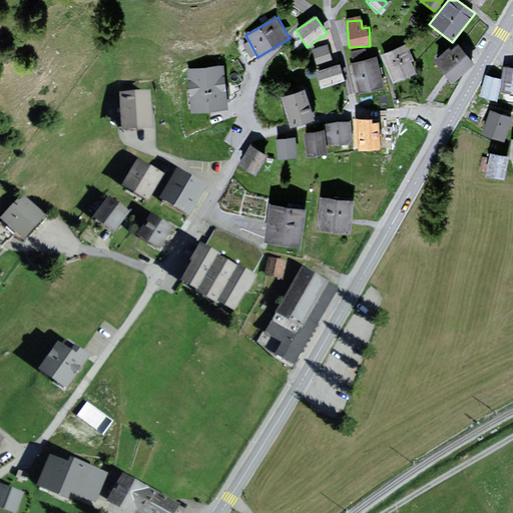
[(471,62),(455,41),(432,60),(449,80),(471,62)]
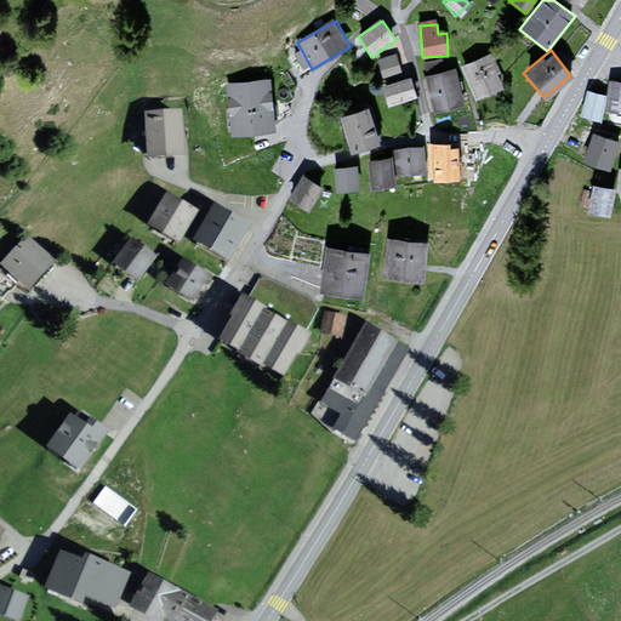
[(494,52),(460,66),(474,100),(501,89),(496,75),(502,72),(494,52)]
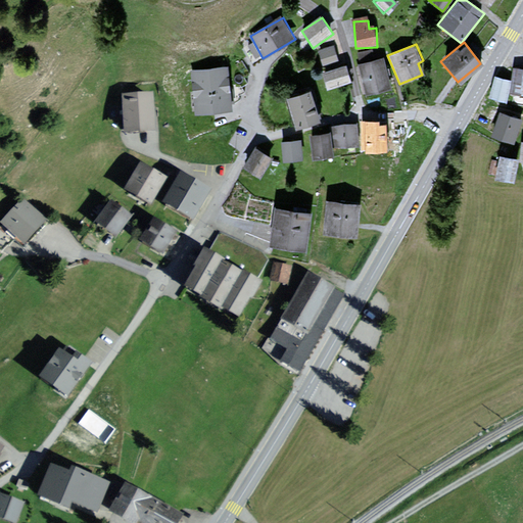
[(336,48),(321,51),(325,68),(340,65),(336,48)]
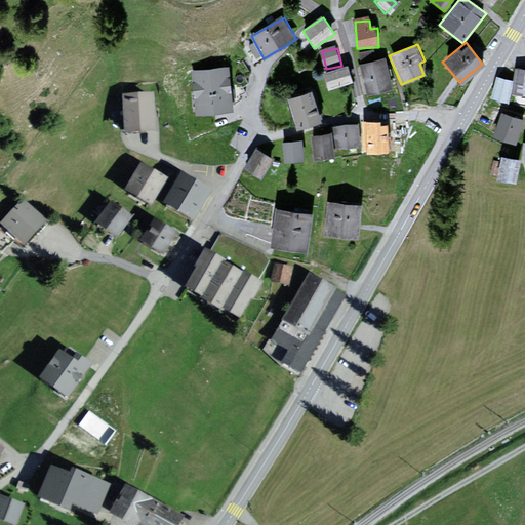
[(386,58),(360,66),(368,96),(394,89),(386,58)]
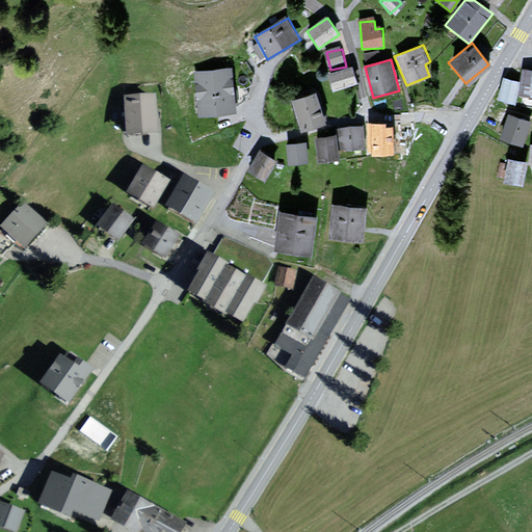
[(234,67),(191,70),(194,114),(236,112),(234,67)]
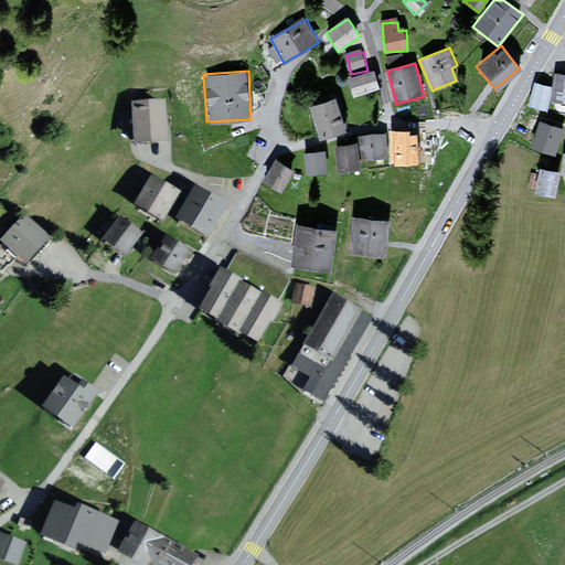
[(374,72),(348,80),(352,97),(379,89),(374,72)]
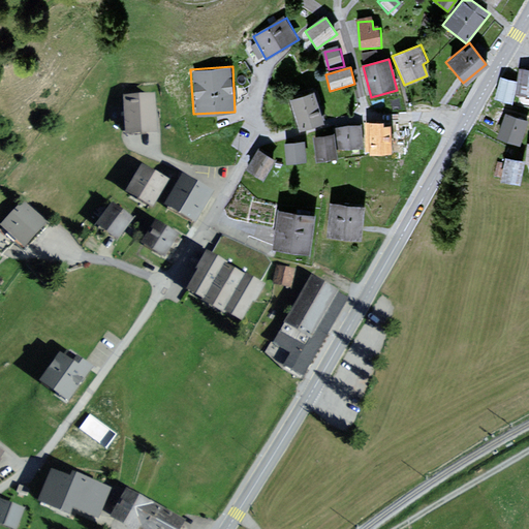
[(528,69),(520,68),(518,82),(516,95),(528,96),(528,69)]
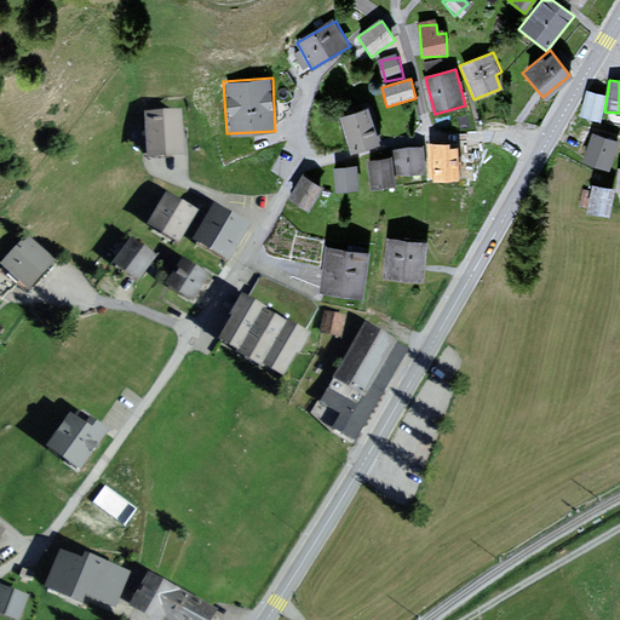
[(607,96),(586,90),(580,116),(600,121),(607,96)]
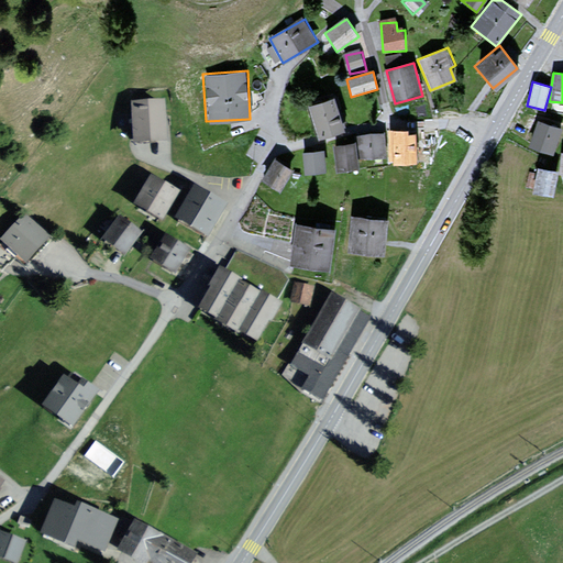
[(335,97),(307,106),(316,139),(345,130),(335,97)]
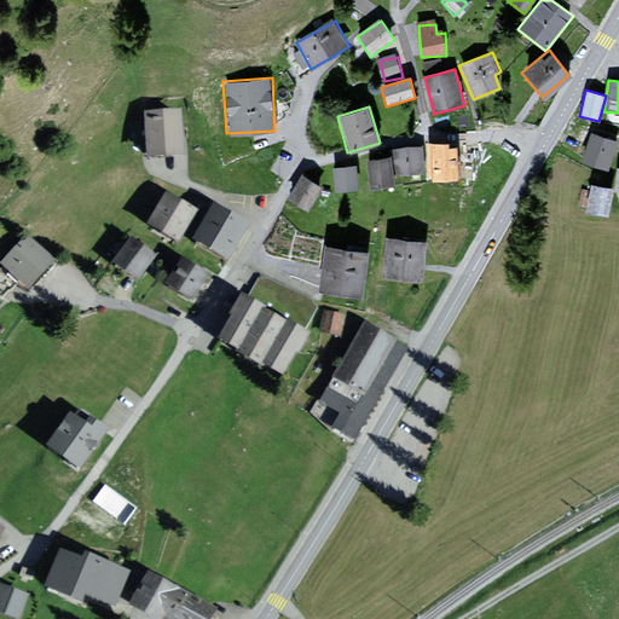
[(180,109),(143,110),(144,156),(181,156),(180,109)]
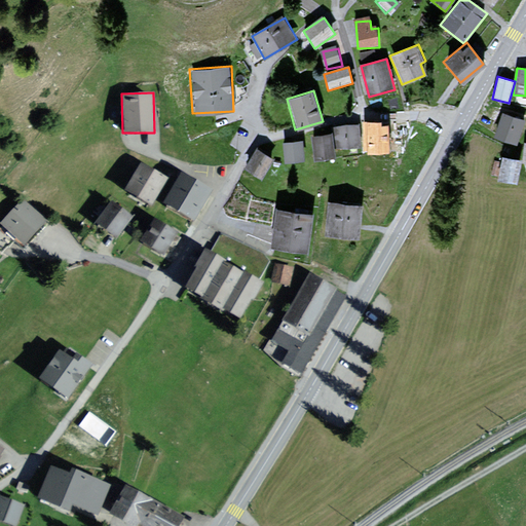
[(492,109),(479,104),(475,112),(488,118),(492,109)]
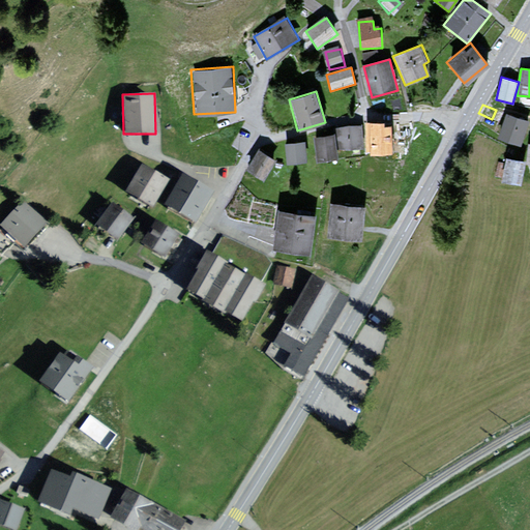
[(529,122),(507,114),(498,137),(520,145),(529,122)]
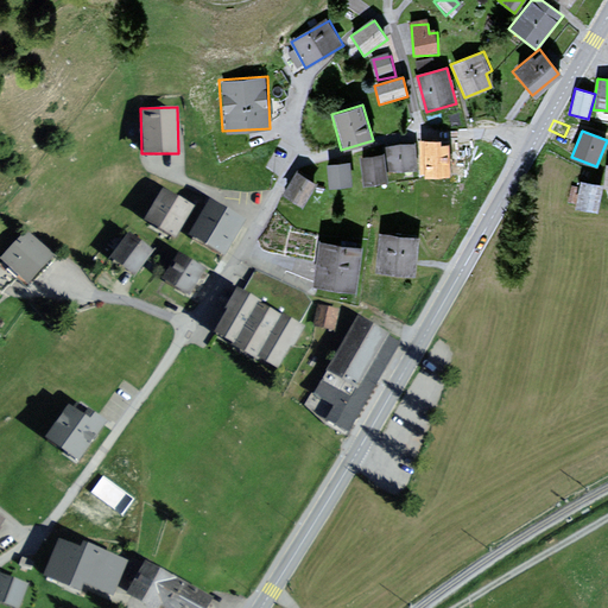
[(449,143),(420,144),(422,178),(450,177),(449,143)]
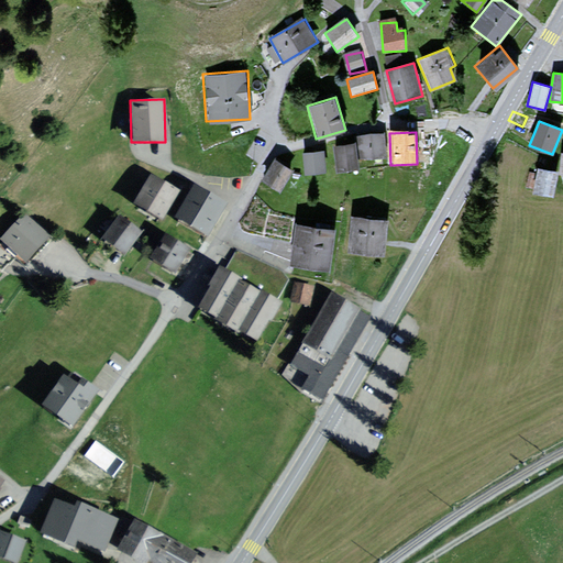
[(357,138),(360,161),(387,158),(385,135),(357,138)]
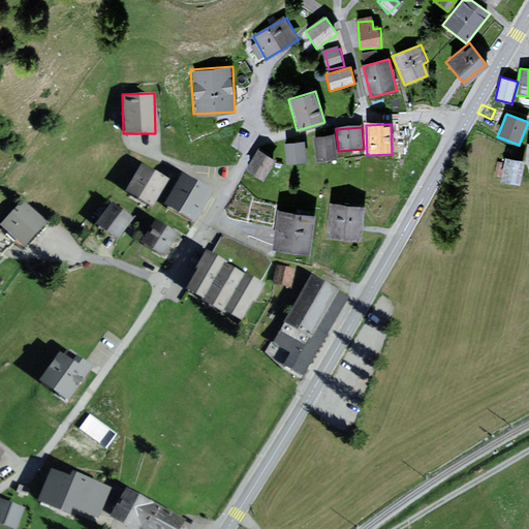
[(333,134),(311,137),(315,162),(337,159),(333,134)]
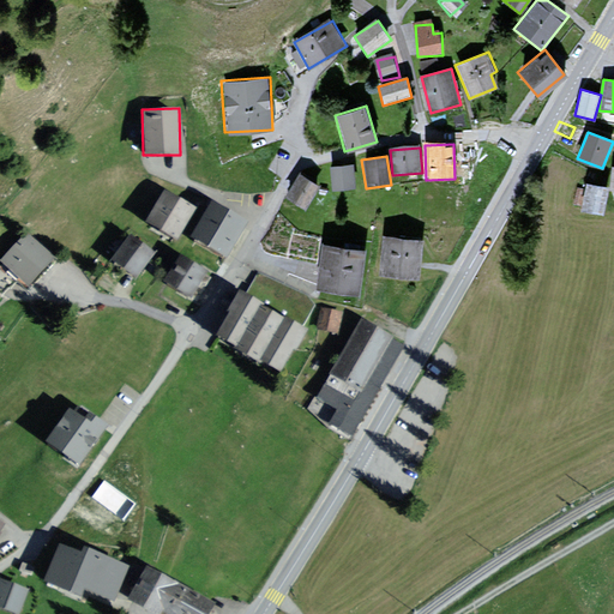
[(354,167),(331,169),(333,191),(356,188),(354,167)]
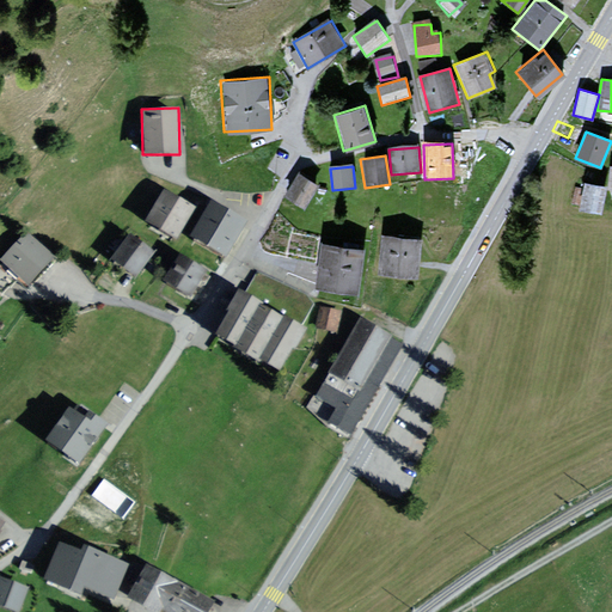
[(319,187),(300,173),(286,195),(305,208),(319,187)]
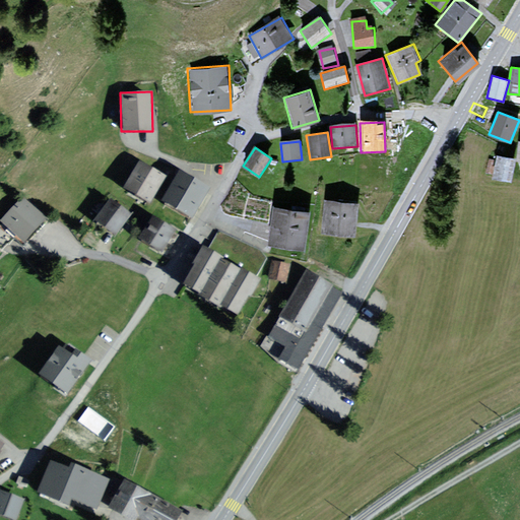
[(514,158),(495,154),(490,178),(509,182),(514,158)]
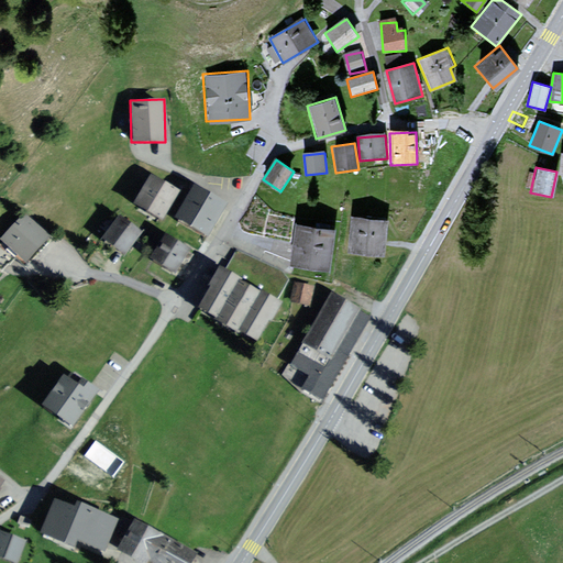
[(186,192),(155,173),(135,201),(166,221),(186,192)]
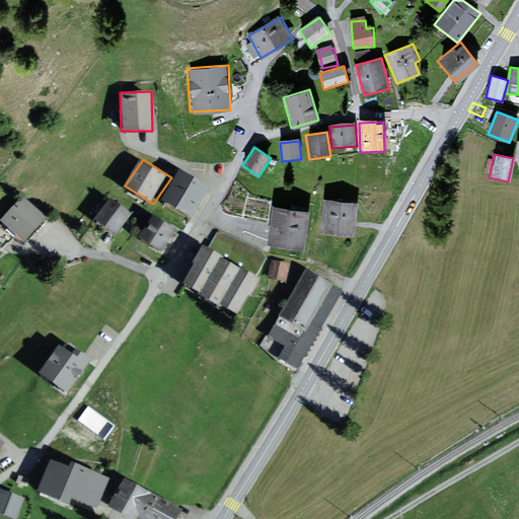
[(212,188),(181,170),(163,201),(193,219),(212,188)]
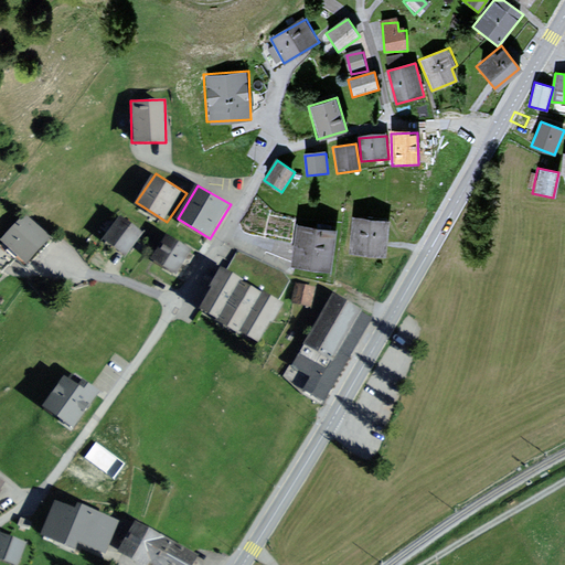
[(24,213),(0,236),(0,240),(2,242),(16,255),(23,264),(49,238),(24,213)]
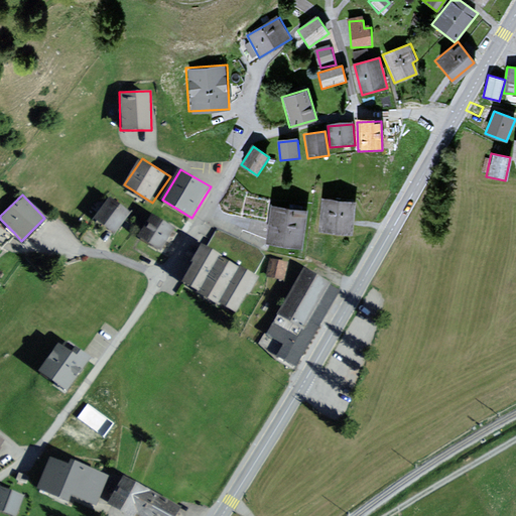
[(130,212),(108,196),(91,218),(113,234),(130,212)]
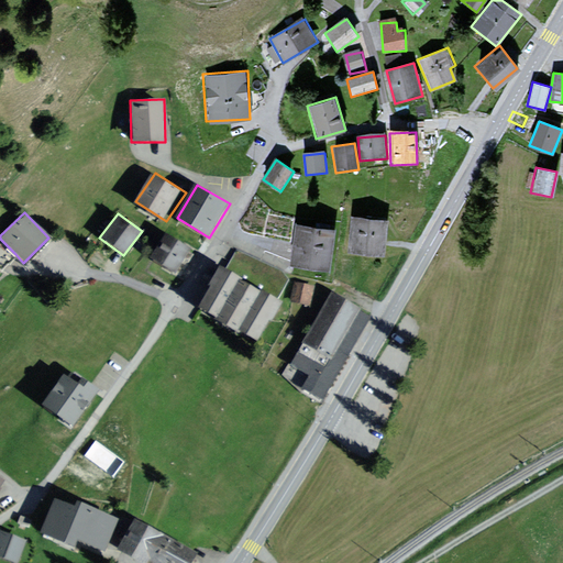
[(388,220),(351,216),(346,251),(384,255),(388,220)]
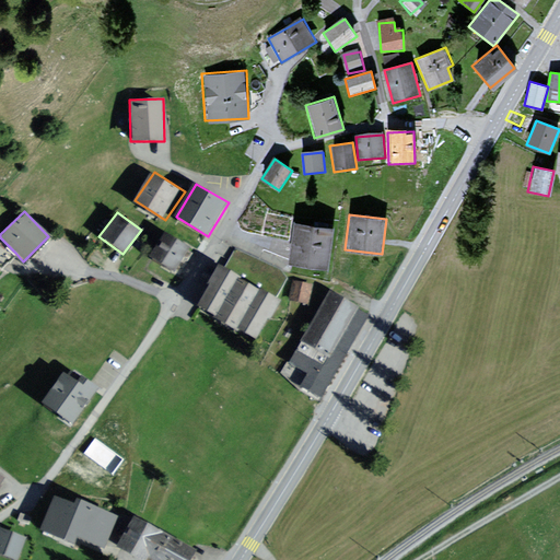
[(333,231),(292,224),(287,264),(326,270),(333,231)]
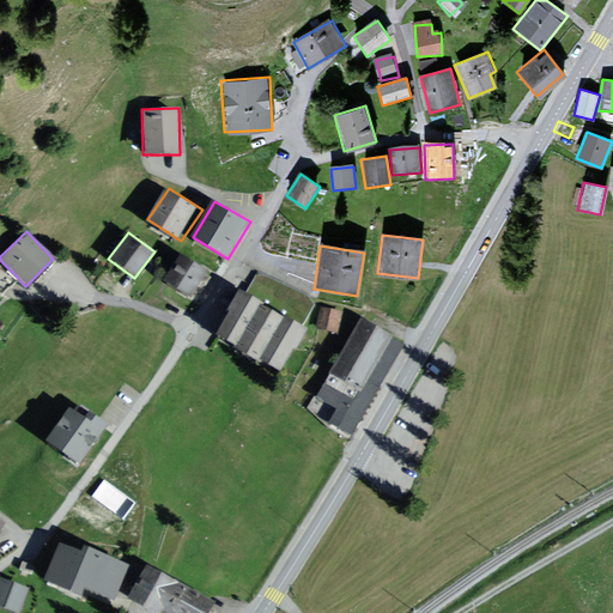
[(208,273),(180,254),(162,283),(190,301),(208,273)]
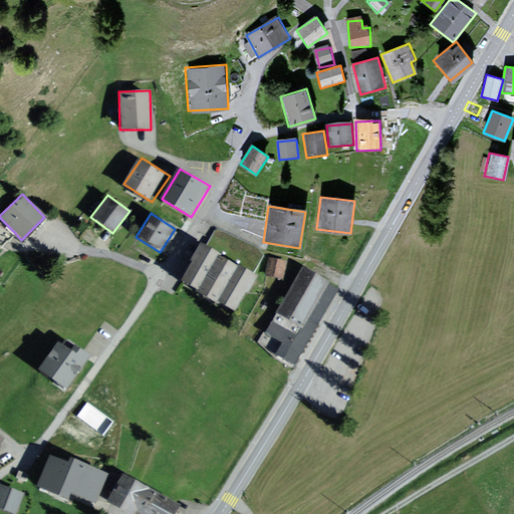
[(14,232),(2,220),(0,222),(0,241),(2,244),(14,232)]
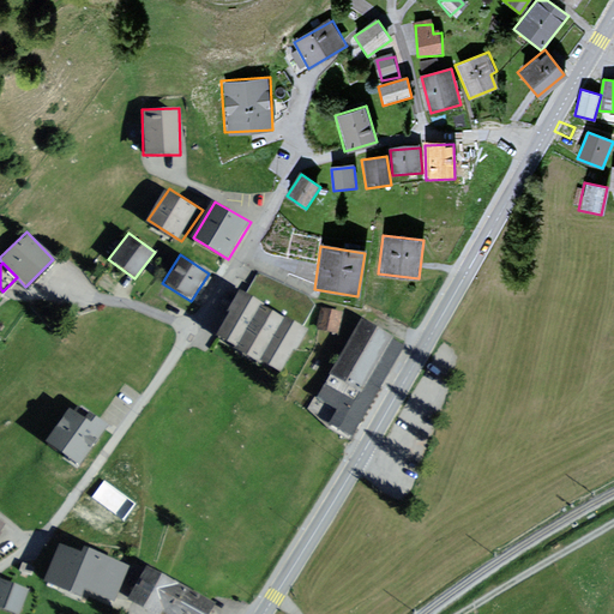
[(308,332),(241,293),(216,335),(282,375),(308,332)]
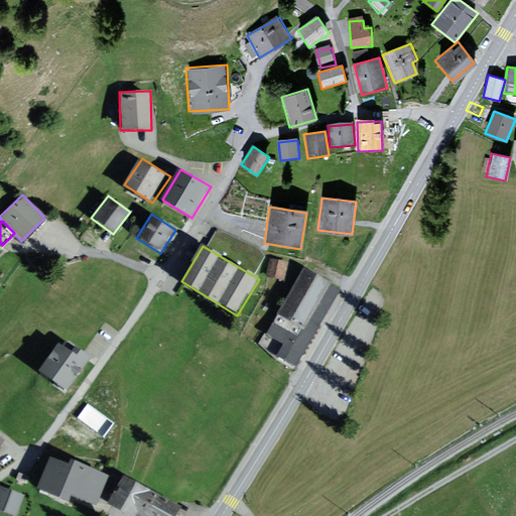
[(339,292),(298,268),(268,319),(286,331),(271,355),(293,368),(339,292)]
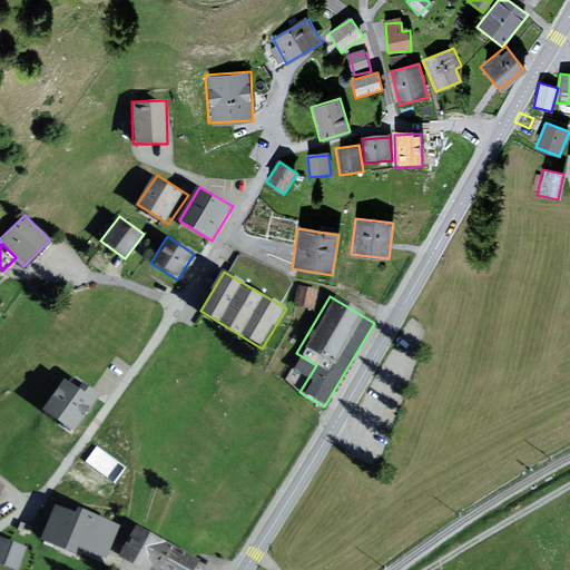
[(96,397),(71,380),(45,415),(69,433),(96,397)]
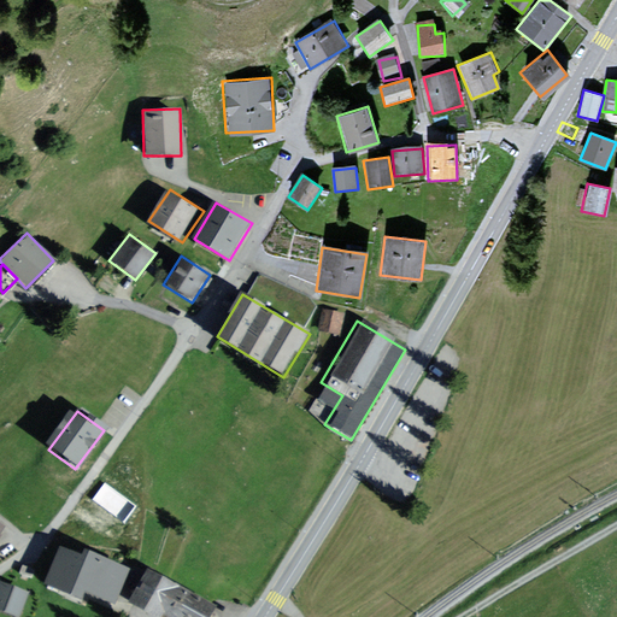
[(50,546),(34,582),(76,600),(78,594),(112,607),(127,571),(75,550),(72,556),(50,546)]
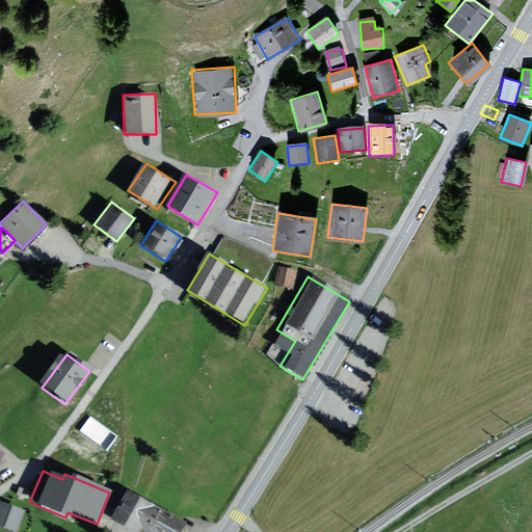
[(27,489),(18,486),(16,491),(25,496),(27,489)]
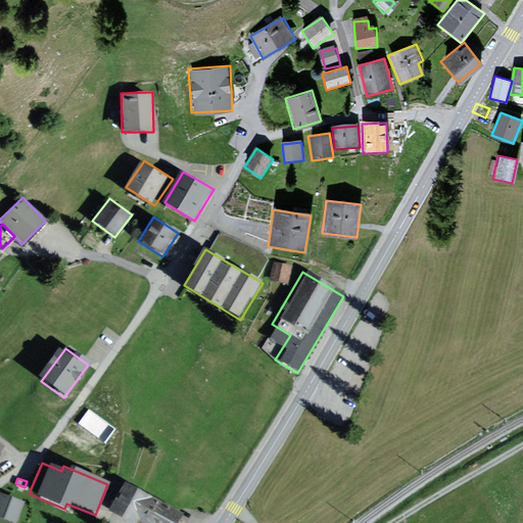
[(173,522),(179,513),(119,478),(100,511),(122,522),(130,522),(132,521),(135,522),(173,522)]
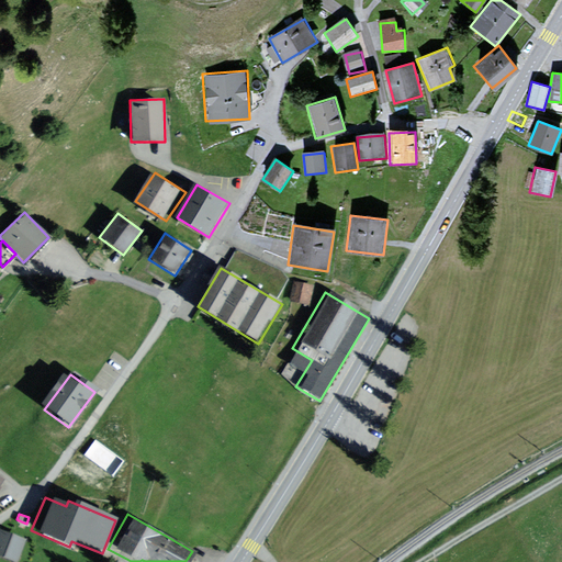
[(14,561),(23,539),(0,530),(0,559),(8,561),(14,561)]
